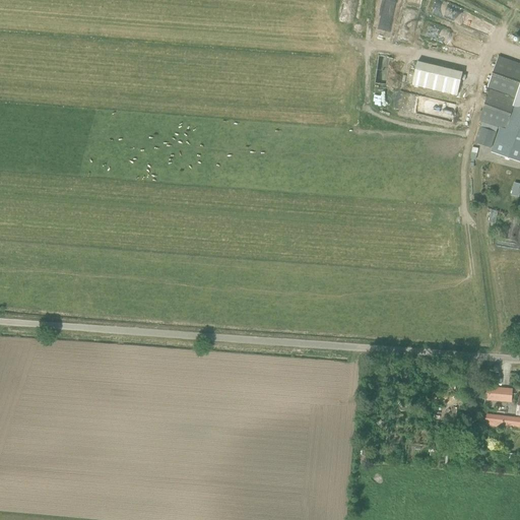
[(380,56),(380,69),(377,69),(377,83),(388,83),(389,57),(380,56)]
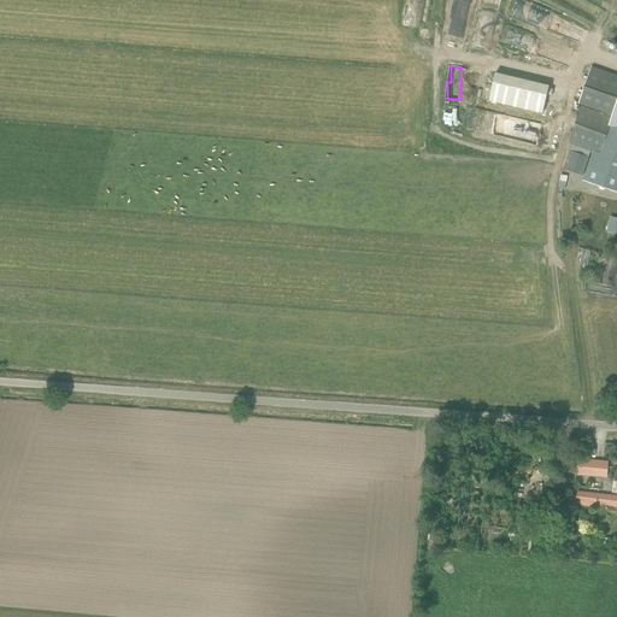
[(616,76),(592,68),(579,105),(581,106),(568,144),(592,151),(582,181),(616,192),(616,76)]
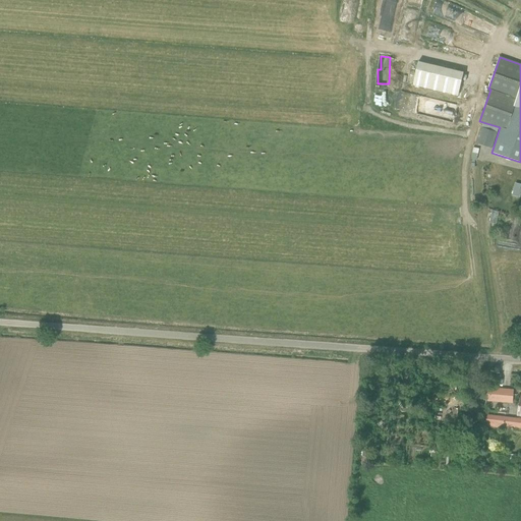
[(444,68),(438,92),(458,97),(463,72),(444,68)]
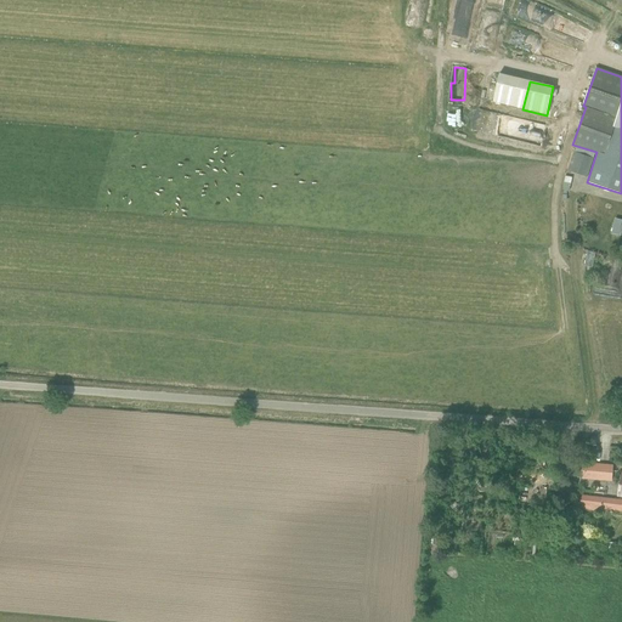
[(574,152),(570,160),(566,171),(587,179),(594,158),(575,152),(574,152)]
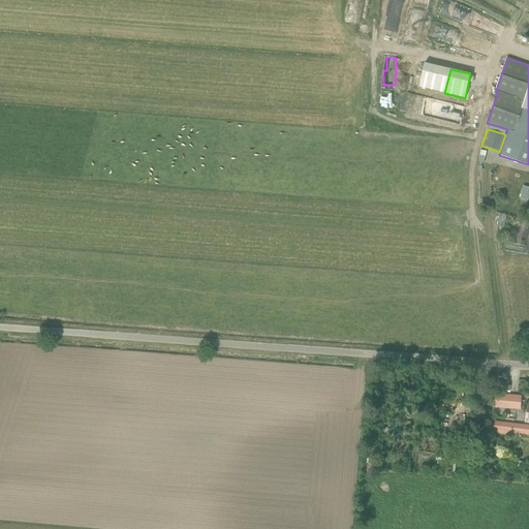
[(527,200),(528,196),(528,186),(523,185),(520,199),(527,200)]
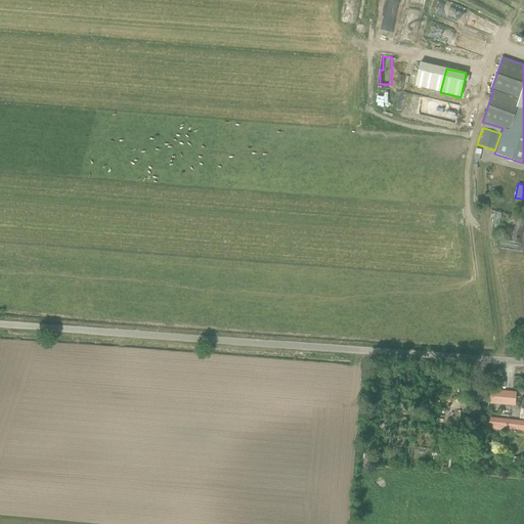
[(492,390),(491,403),(515,406),(516,392),(492,390)]
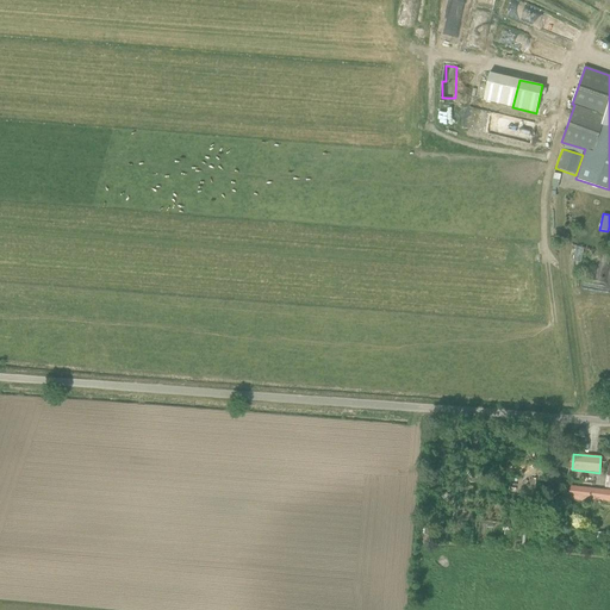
[(589,499),(609,500),(609,491),(571,486),(568,499),(589,502),(589,499)]
